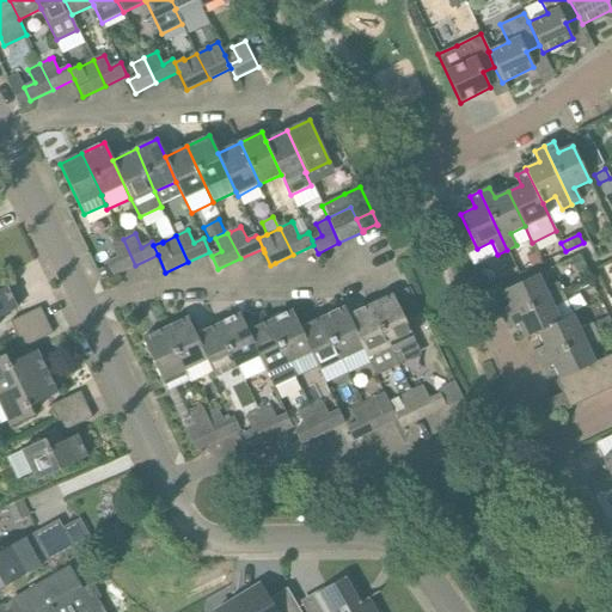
[(112,276),(135,265),(123,239),(111,245),(117,258),(106,263),(108,265),(112,276)]
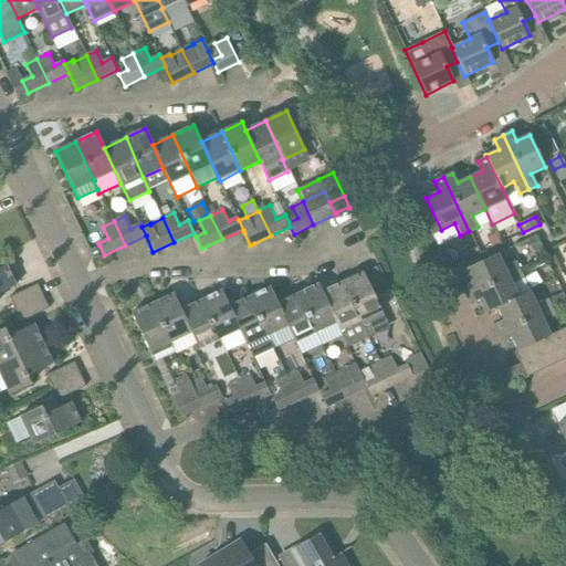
[(501,244),(495,233),(486,238),(492,249),(501,244)]
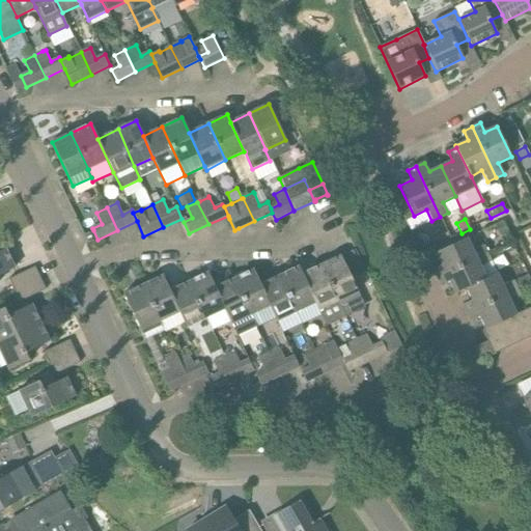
[(493,226),(498,236),(506,232),(501,222),(493,226)]
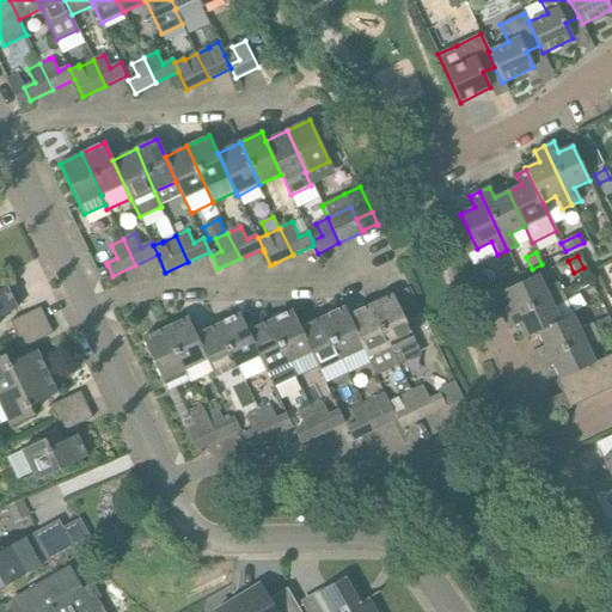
[(112,276),(108,265),(98,270),(103,281),(112,276)]
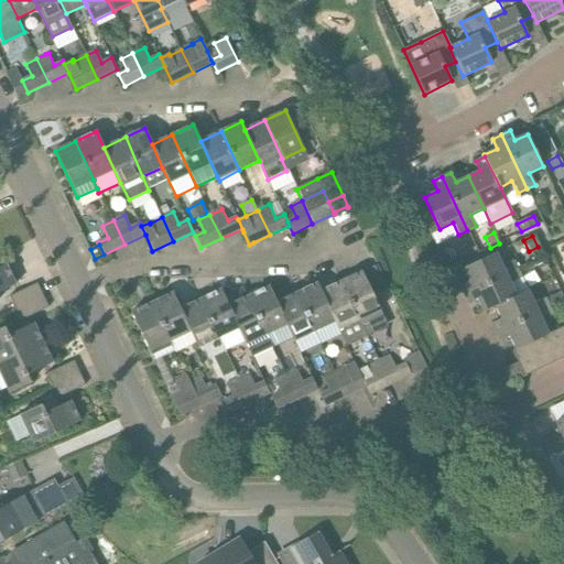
[(464,294),(519,269),(514,260),(502,267),(496,252),(463,268),(469,281),(459,285),(464,294)]
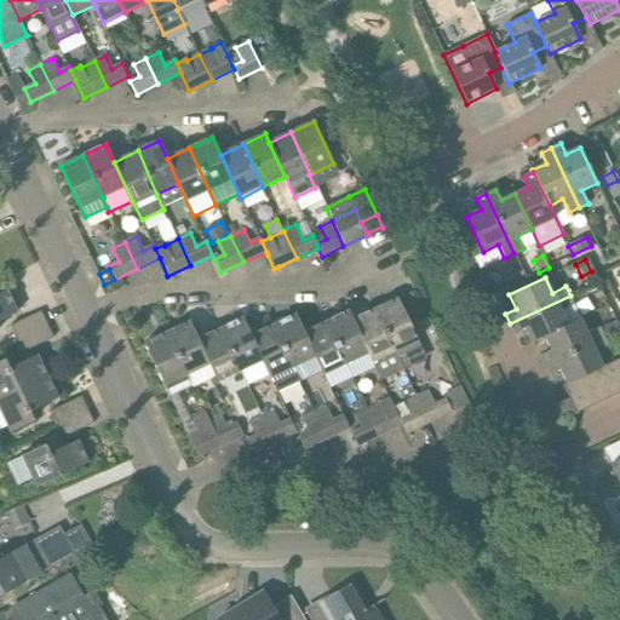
[(589,290),(592,297),(601,293),(597,286),(589,290)]
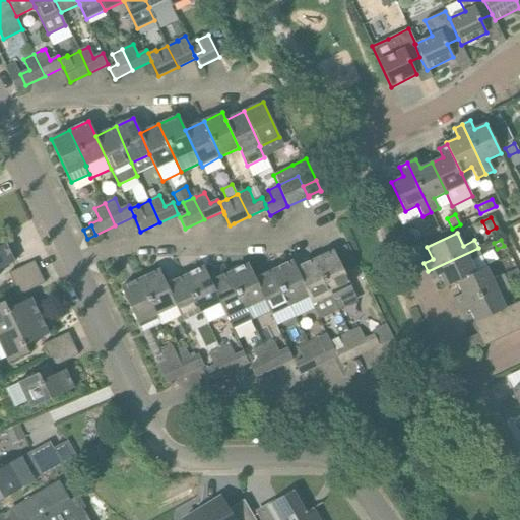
[(0,246),(0,269),(14,263),(5,244),(0,246)]
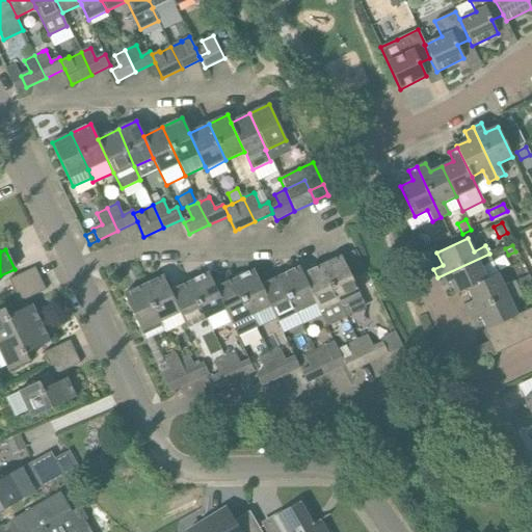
[(487,280),(486,278),(481,267),(493,261),(489,254),(437,277),(442,287),(451,283),(456,294),(468,290),(467,289),(487,280)]
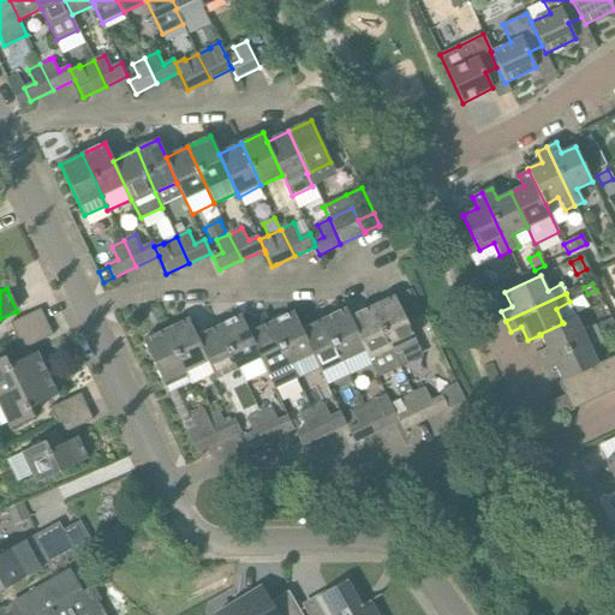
[(422,354),(413,336),(394,297),(371,308),(399,365),(422,354)]
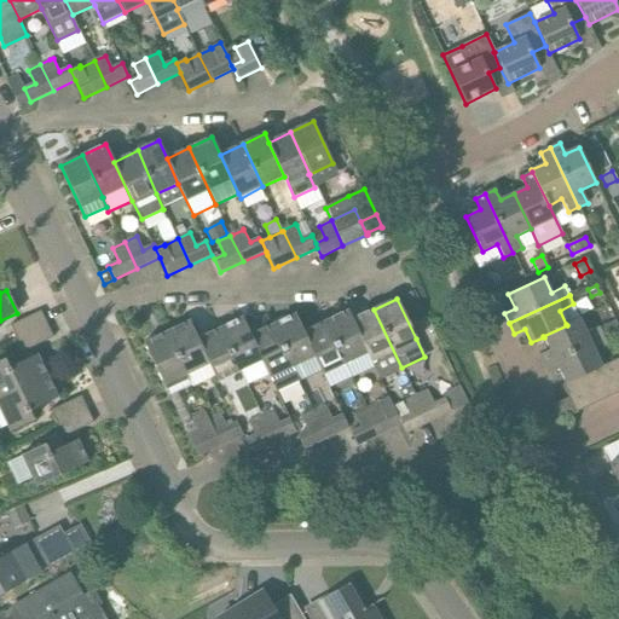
[(380,379),(401,368),(374,310),(352,319),(380,379)]
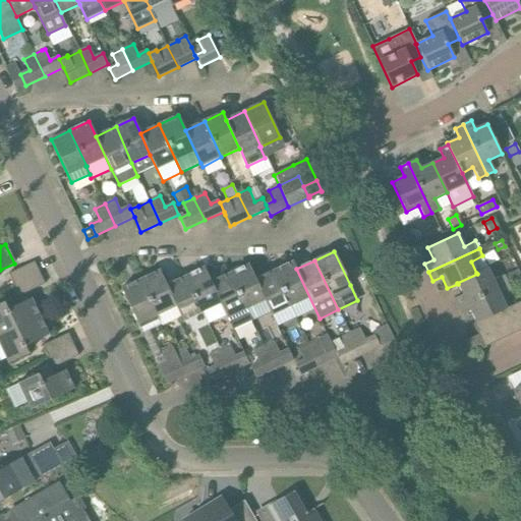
[(13,285),(40,273),(35,262),(8,274),(13,285)]
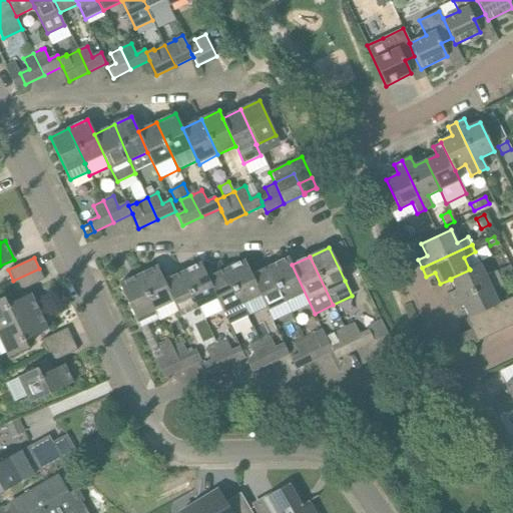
[(315,314),(292,265),(289,258),(271,266),(287,301),(304,292),(314,314),(315,314)]
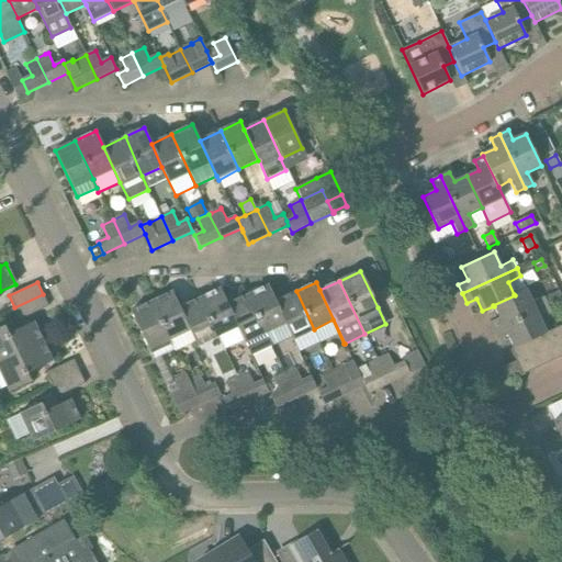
[(285,323),(276,301),(268,285),(247,295),(271,347),(272,346),(266,333),(285,323)]
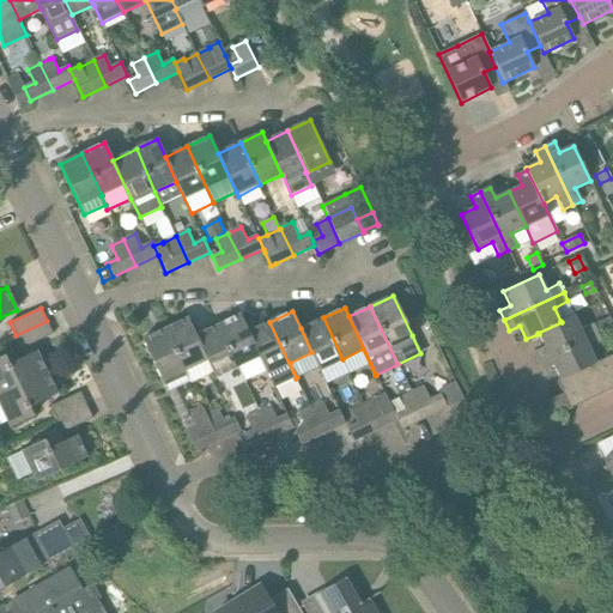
[(274,388),(248,332),(241,315),(218,325),(237,366),(244,381),(266,371),(274,388)]
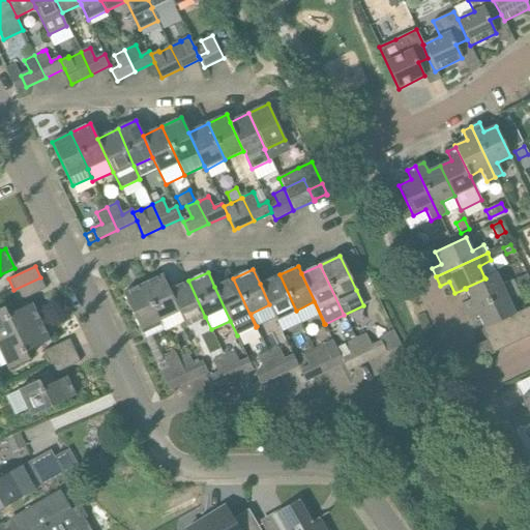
[(466,312),(518,288),(513,281),(502,286),(496,272),(484,277),(486,278),(465,288),(466,289),(471,299),(462,303),(466,312)]
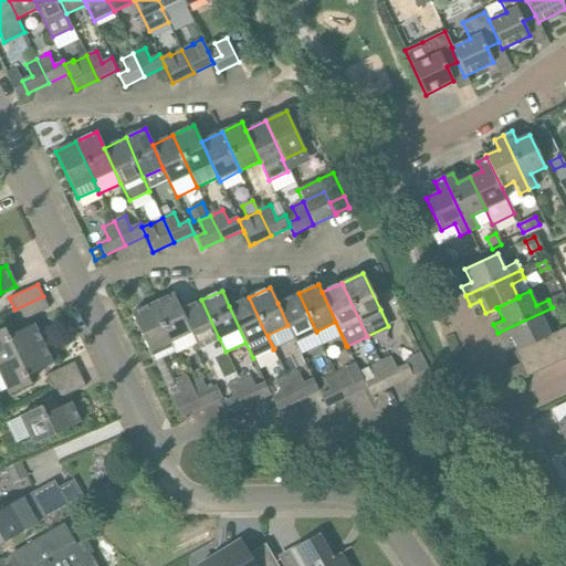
[(296,342),(316,332),(299,293),(278,303),(287,325),(296,342)]
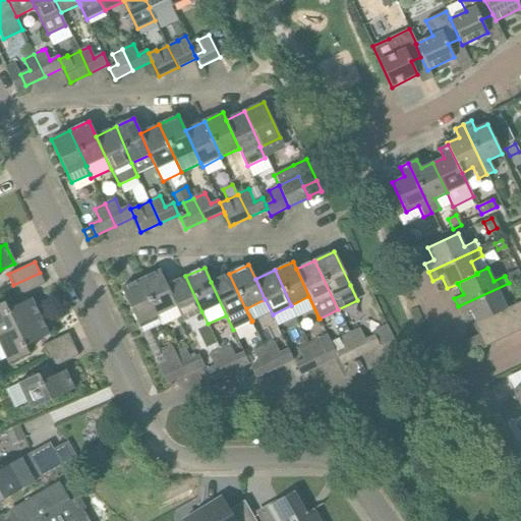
[(505,276),(509,283),(520,277),(520,276),(518,270),(505,276)]
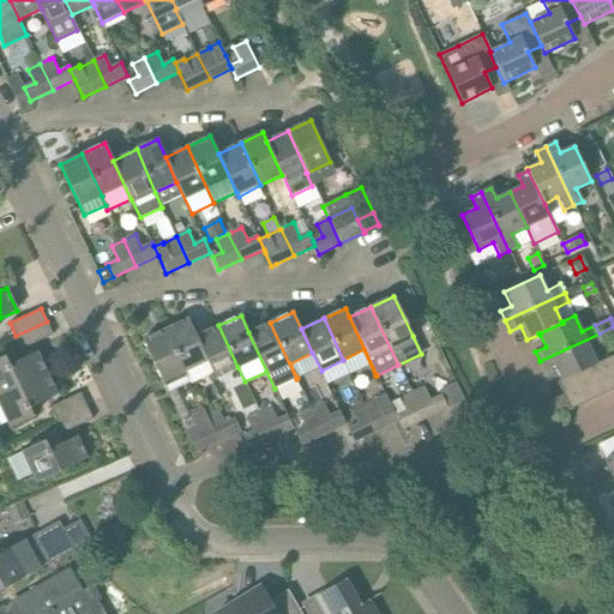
[(208,359),(197,336),(188,319),(164,330),(184,371),(208,359)]
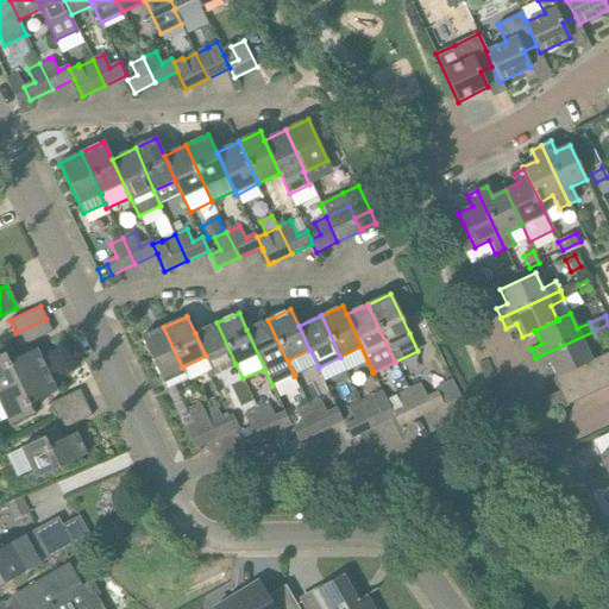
[(23,346),(52,332),(46,319),(16,333),(23,346)]
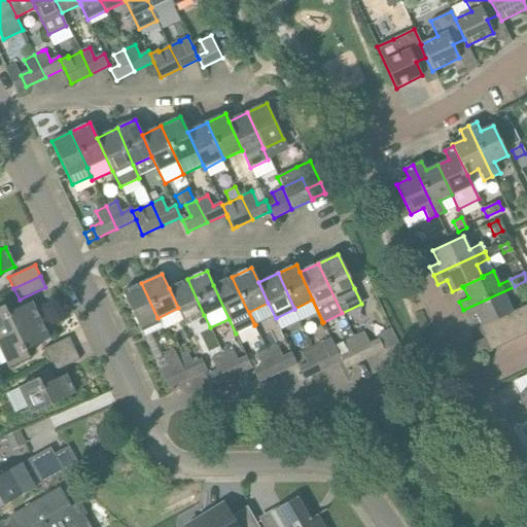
[(236,334),(254,325),(232,277),(213,285),(236,334)]
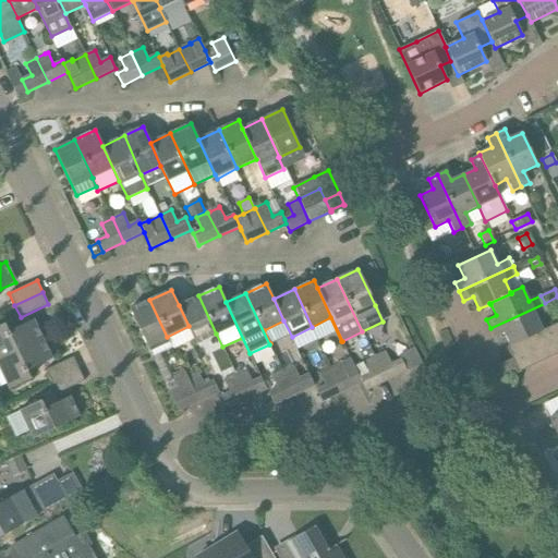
[(196,343),(216,334),(198,295),(179,305),(189,326),(196,343)]
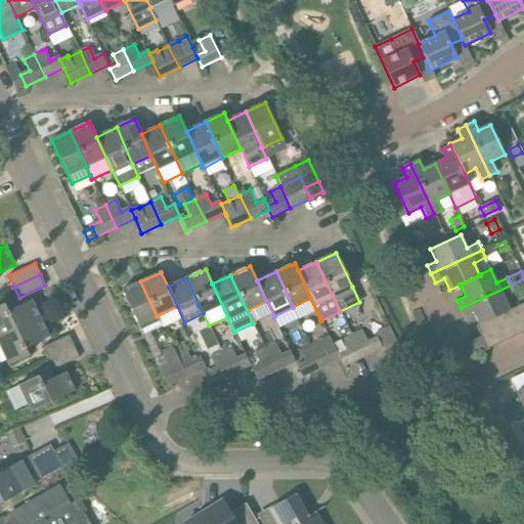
[(162,326),(157,316),(140,281),(122,291),(143,335),(162,326)]
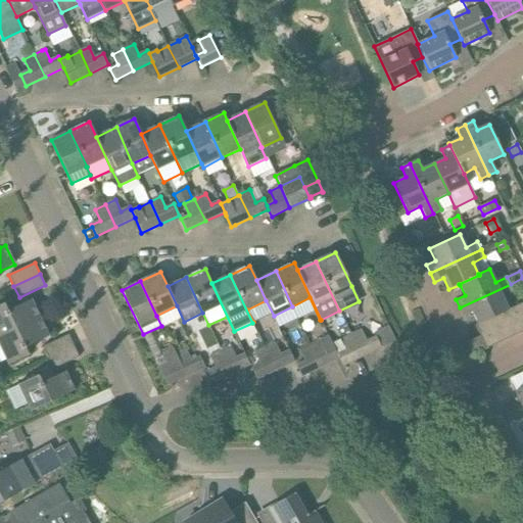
[(497,315),(509,310),(503,297),(514,292),(511,284),(460,307),(464,317),(472,313),(478,324),(486,320),(497,315)]
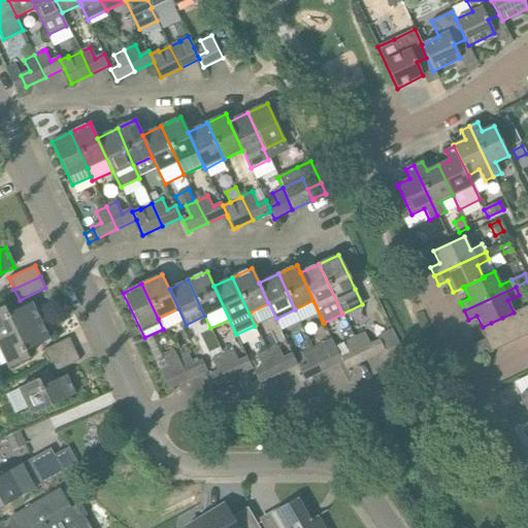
[(0,338),(40,321),(31,303),(8,314),(4,306),(0,307),(0,338)]
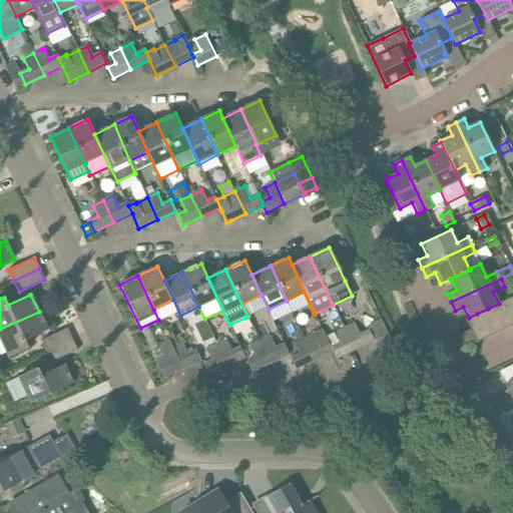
[(510,327),(512,325),(512,306),(510,299),(499,304),(510,327)]
